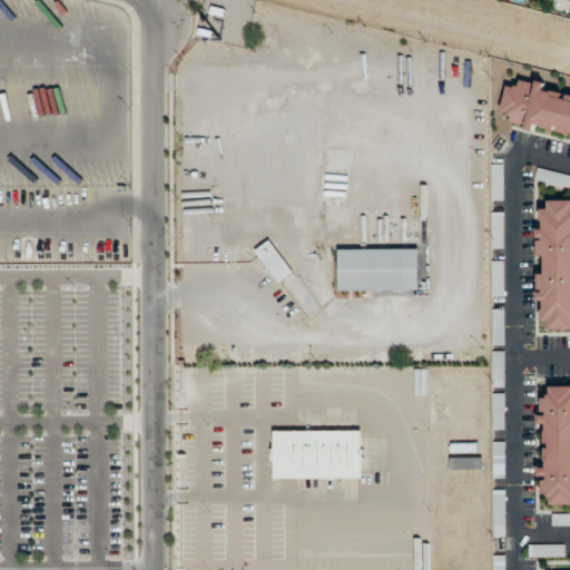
[(569,134),(569,92),(548,87),(549,85),(521,77),(519,88),(509,85),(501,117),(569,134)]
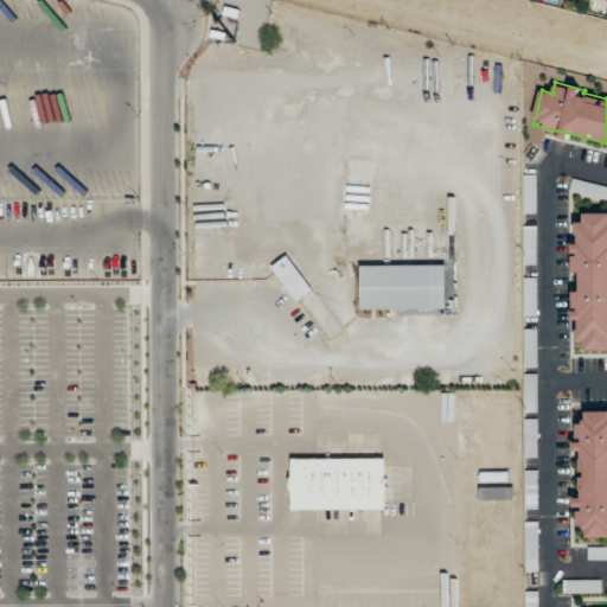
[(524,213),(537,213),(537,174),(524,174),(524,213)]
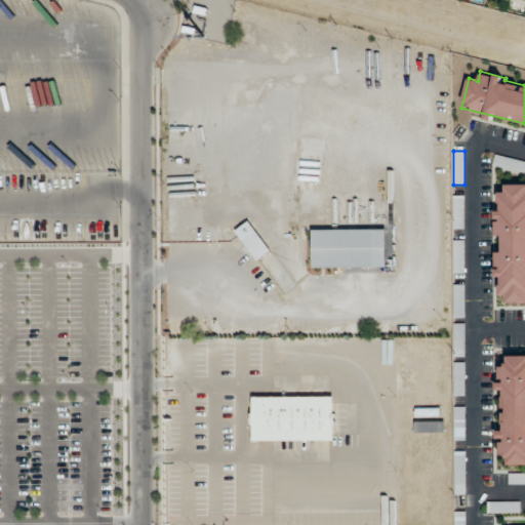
[(524,157),(495,157),(495,169),(524,169),(524,157)]
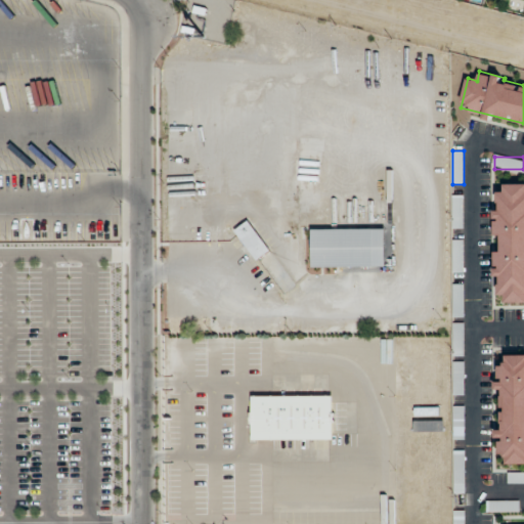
[(497,192),(496,237),(503,237),(503,251),(497,250),(496,296),(506,296),(506,304),(523,304),(523,183),(506,183),(506,192),(497,192)]
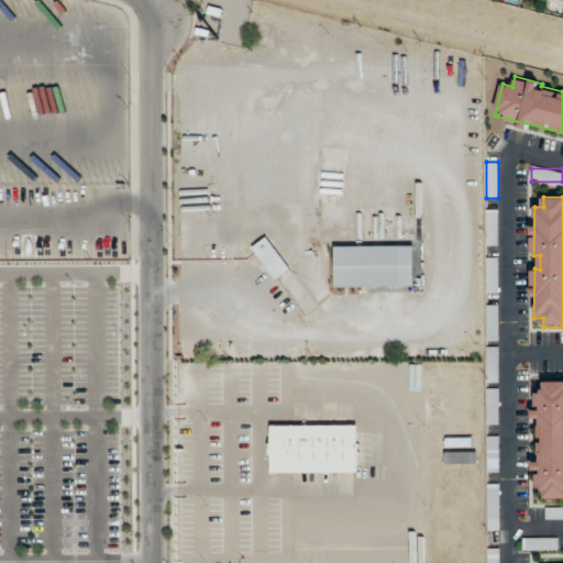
[(487,245),(498,245),(498,209),(487,209),(487,245)]
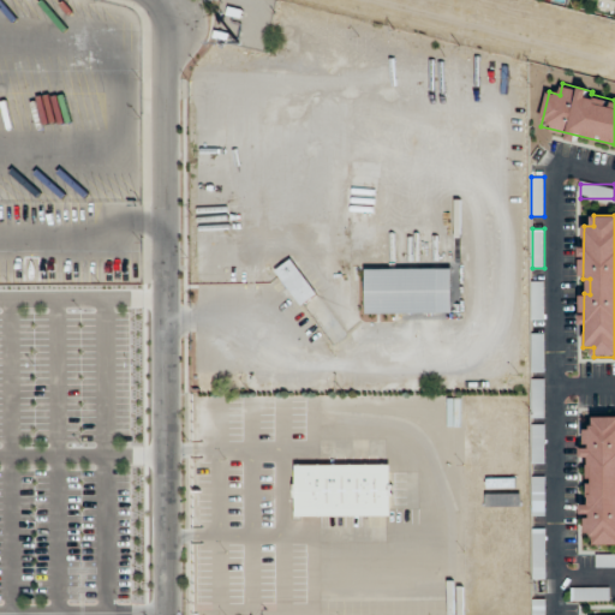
[(299,306),(316,296),(294,258),(278,269),(299,306)]
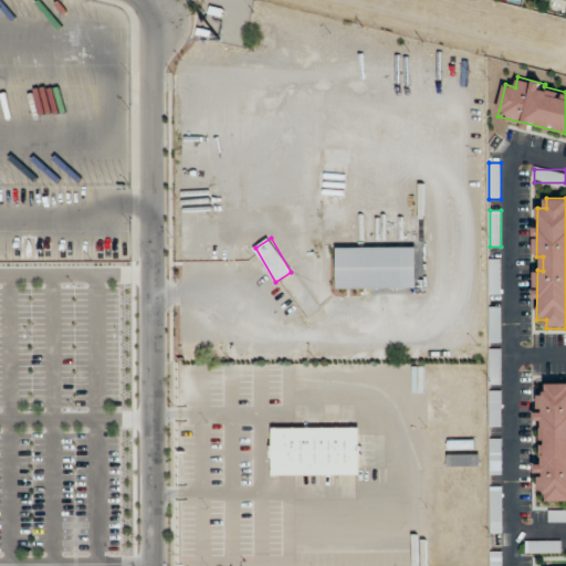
[(417,248),(338,248),(338,287),(417,287),(417,248)]
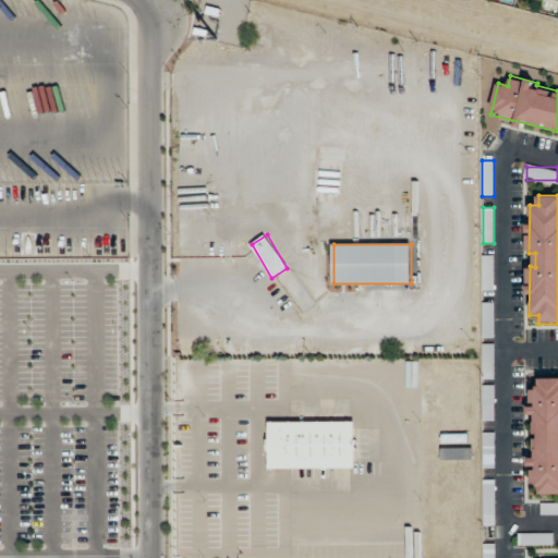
[(483,291),(495,291),(495,255),(483,255),(483,291)]
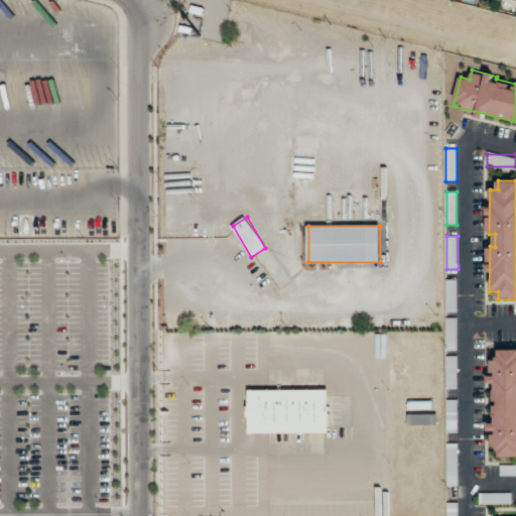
[(447,311),(457,311),(457,279),(447,279),(447,311)]
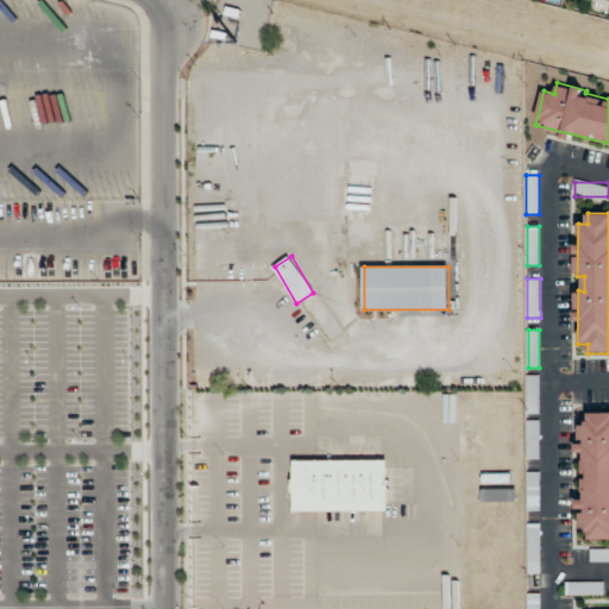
[(540,375),(528,375),(528,415),(540,415),(540,375)]
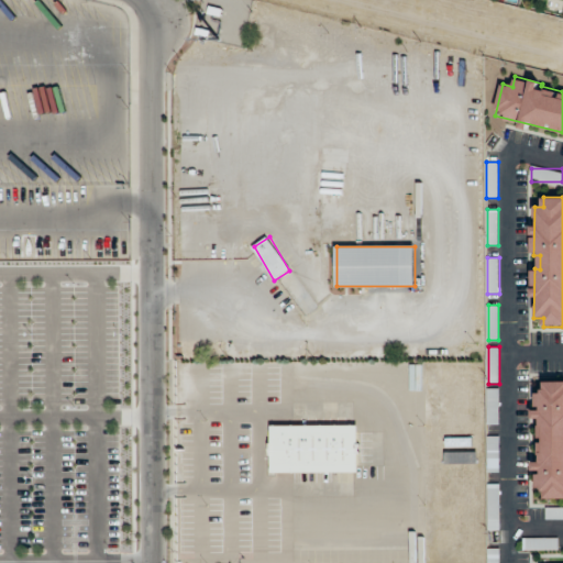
[(411,389),(421,389),(421,365),(411,365),(411,389)]
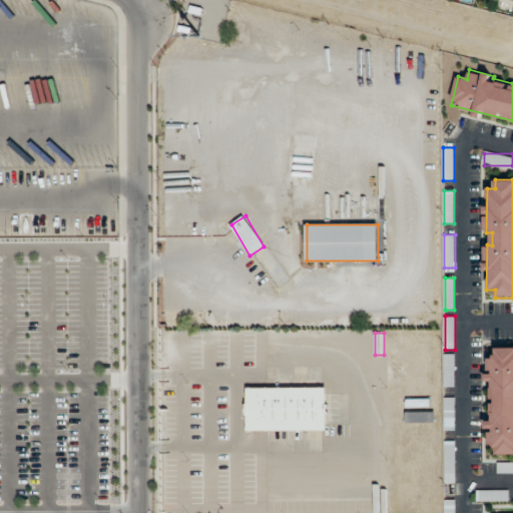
[(512,347),(497,348),(497,358),(490,358),(490,445),(498,445),(498,455),(512,454),(512,347)]
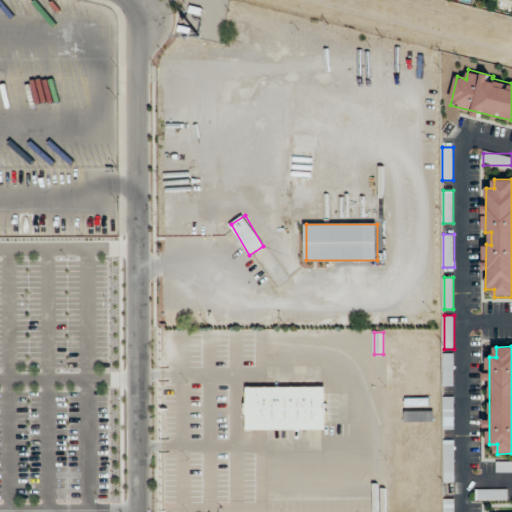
[(444,385),(455,385),(455,354),(444,354),(444,385)]
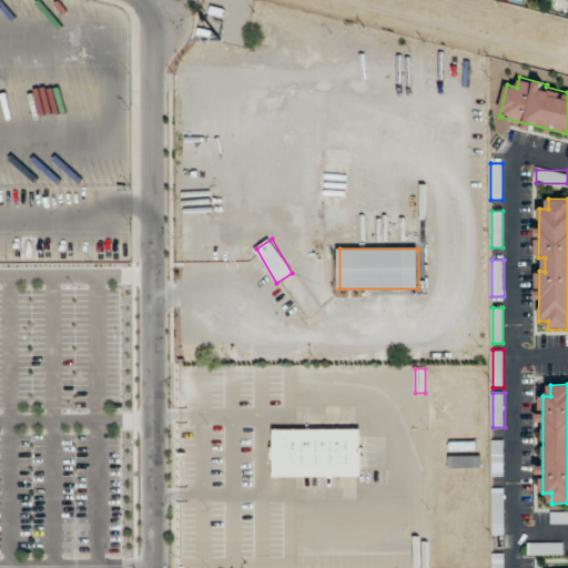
[(361,428),(361,477),(273,477),(273,428),(361,428)]
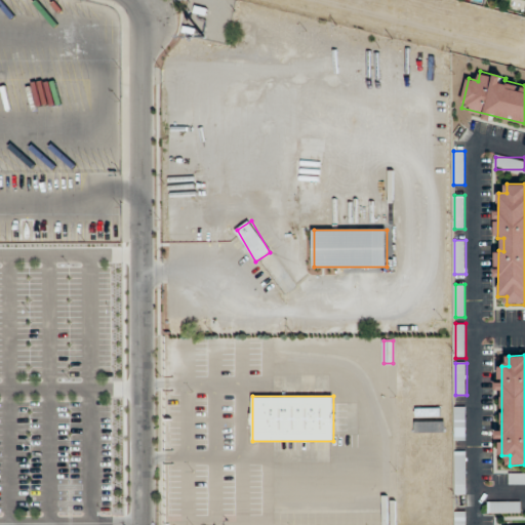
[(466,437),(466,407),(456,407),(456,437),(466,437)]
